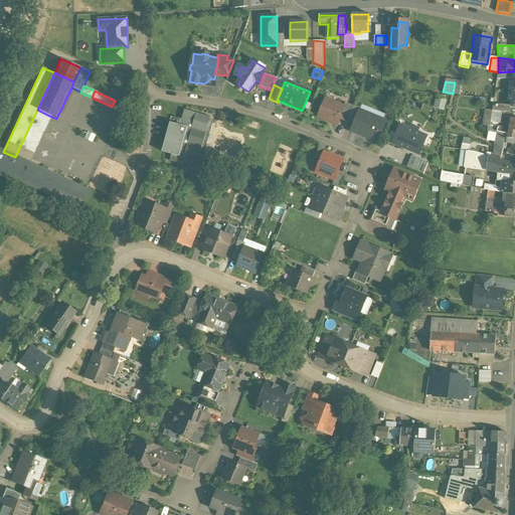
[(436,109),(447,110),(448,101),(438,99),(436,109)]
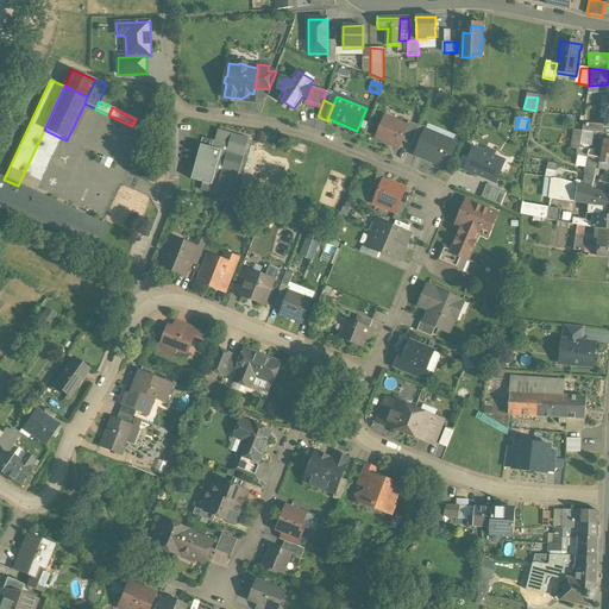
[(385,118),(376,138),(399,148),(401,142),(407,127),(407,126),(385,118)]
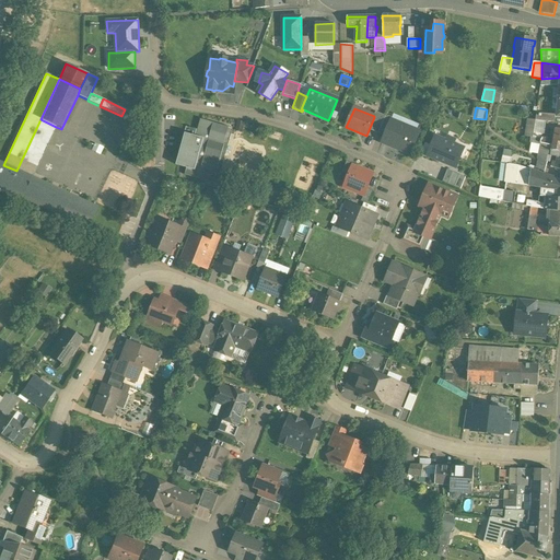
[(133,114),(125,109),(121,116),(130,120),(133,114)]
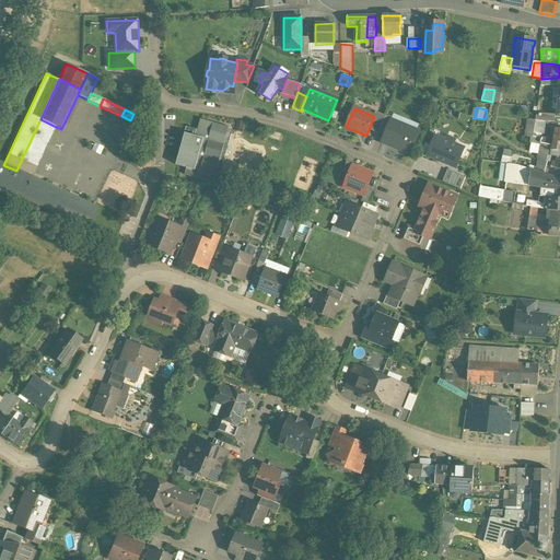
[(385,116),(375,112),(374,116),(374,117),(369,130),(378,133),(385,116)]
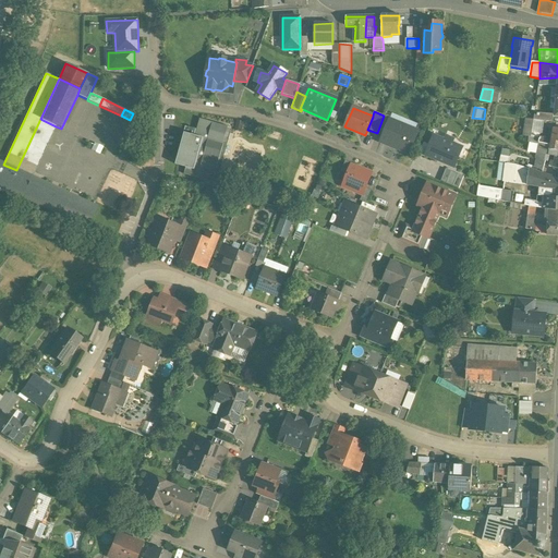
[(534,113),(534,120),(553,122),(554,114),(534,113)]
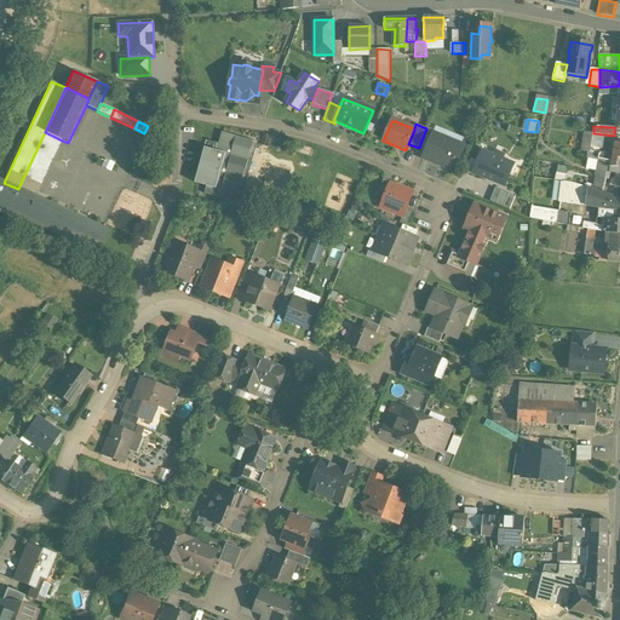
[(62,141),(45,132),(18,189),(35,197),(62,141)]
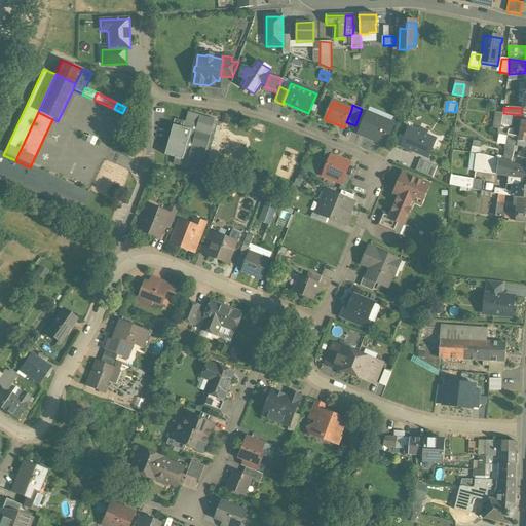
[(215,119),(188,112),(183,127),(195,132),(211,136),(215,119)]
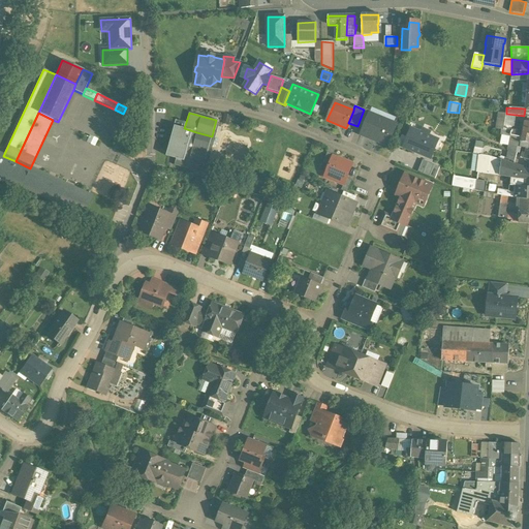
[(397,125),(370,114),(361,134),(387,146),(397,125)]
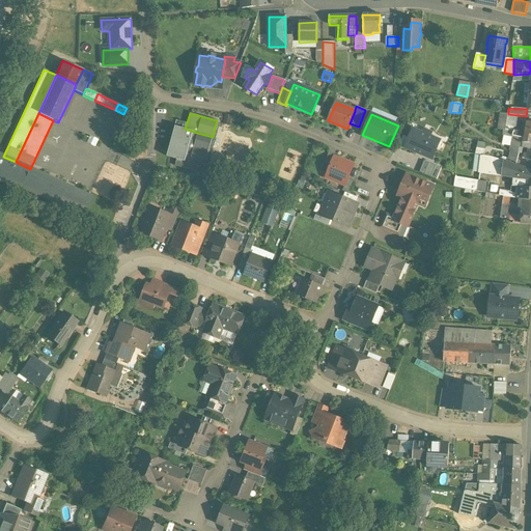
[(518,116),(507,115),(507,118),(505,131),(507,131),(508,126),(514,127),(514,128),(515,128),(518,116)]
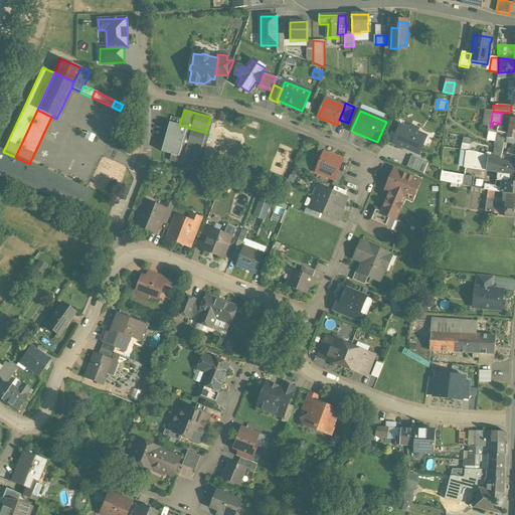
[(492,115),(485,114),(484,121),(484,122),(484,126),(490,127),(492,115)]
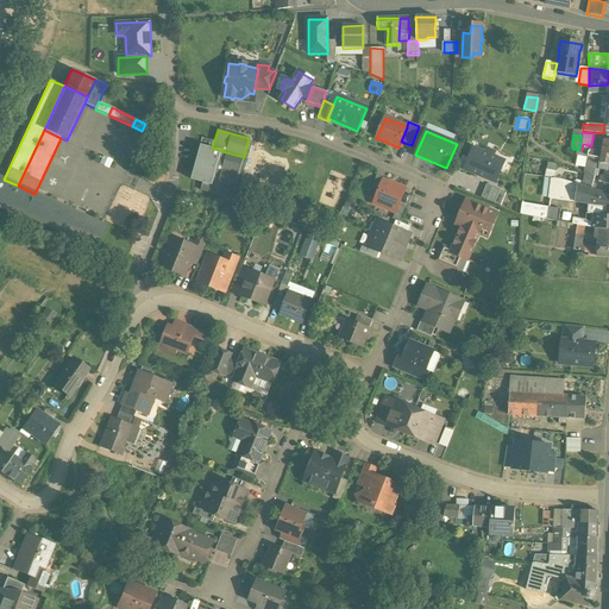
[(202,182),(212,148),(201,145),(192,180),(202,182)]
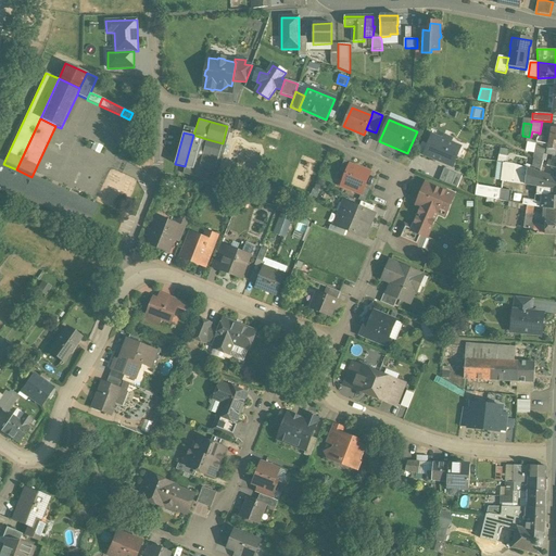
[(206,139),(193,135),(185,166),(182,174),(212,181),(223,143),(206,139)]
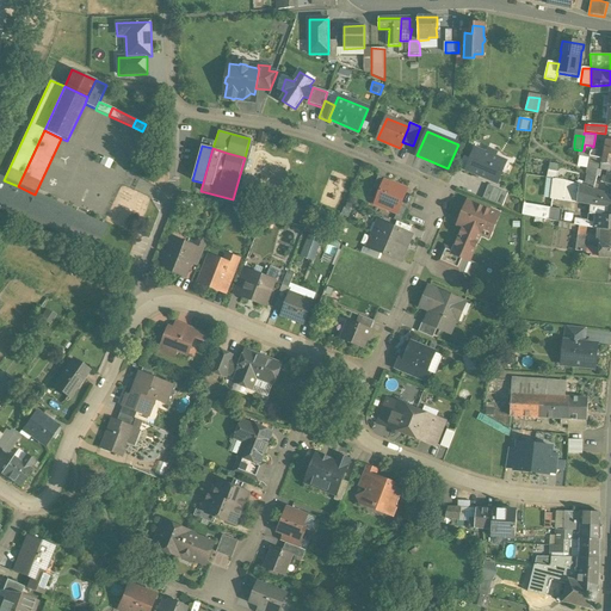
[(474,150),(467,170),(498,183),(506,164),(474,150)]
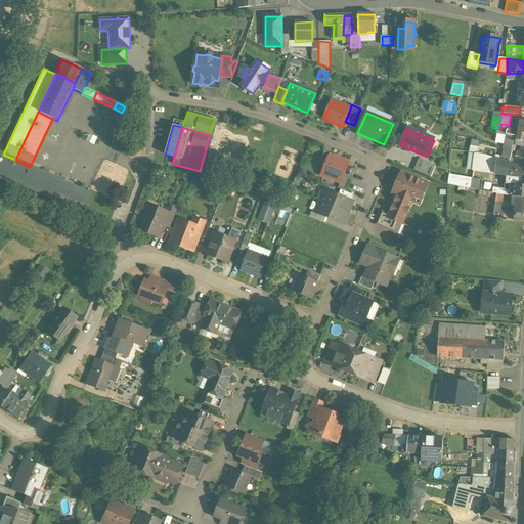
[(86,141),(94,145),(97,138),(89,134),(86,141)]
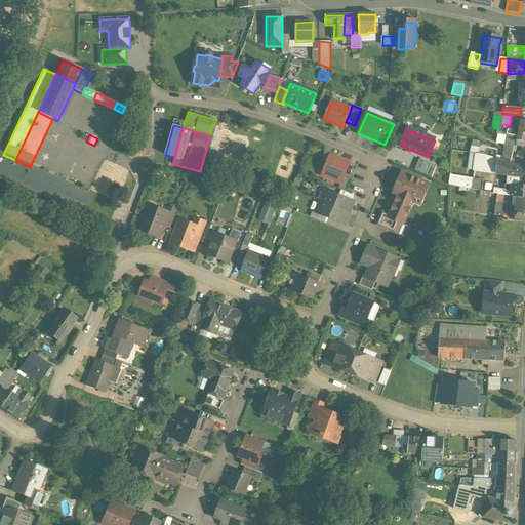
[(518,136),(507,134),(503,147),(506,148),(513,149),(513,146),(517,147),(518,140),(519,137),(518,136)]
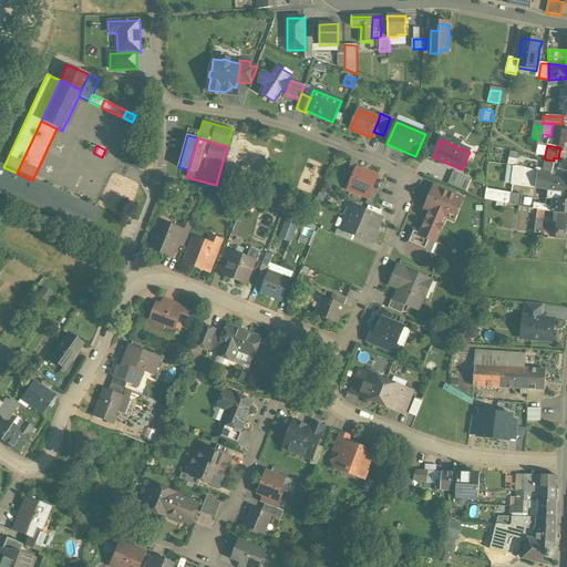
[(518,166),(521,153),(511,152),(508,165),(518,166)]
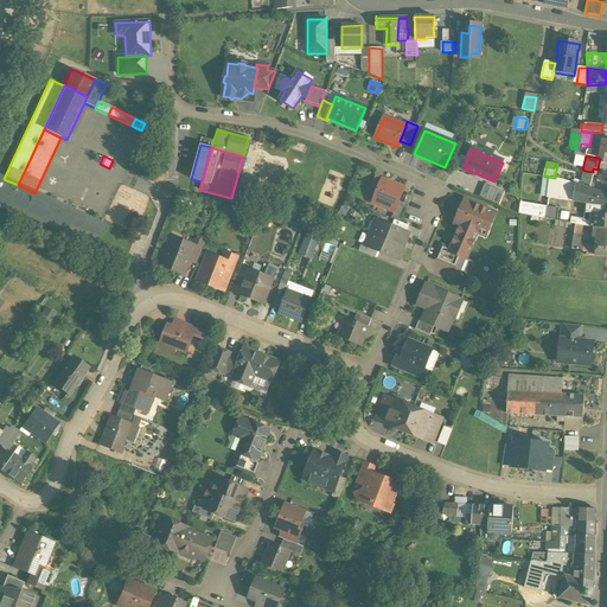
[(593,176),(585,173),(581,186),(589,189),(593,176)]
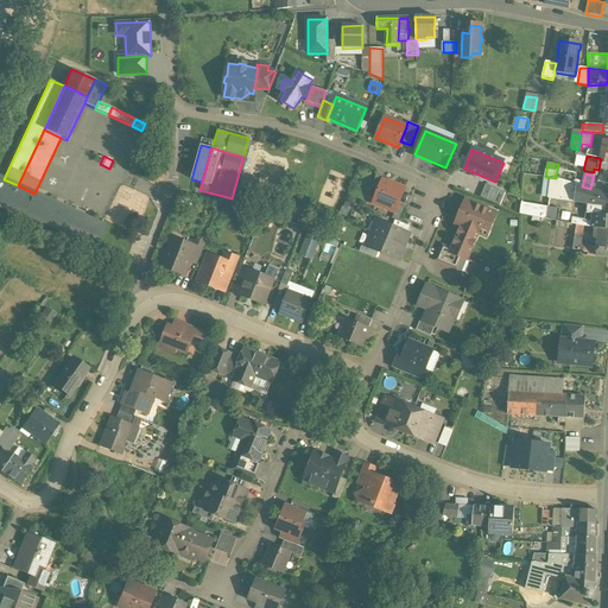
[(4,179),(0,176),(0,204),(74,239),(84,216),(35,194),(18,185),(4,179)]
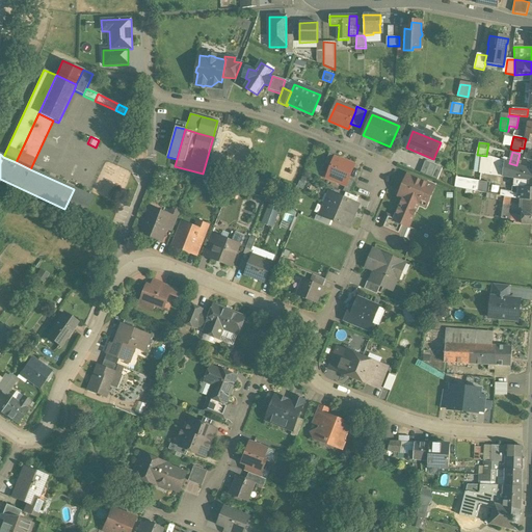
[(531,170),(529,171),(529,169),(516,165),(509,163),(505,161),(491,158),(482,156),(479,182),(502,185),(504,177),(528,181),(527,188),(531,188),(531,170)]
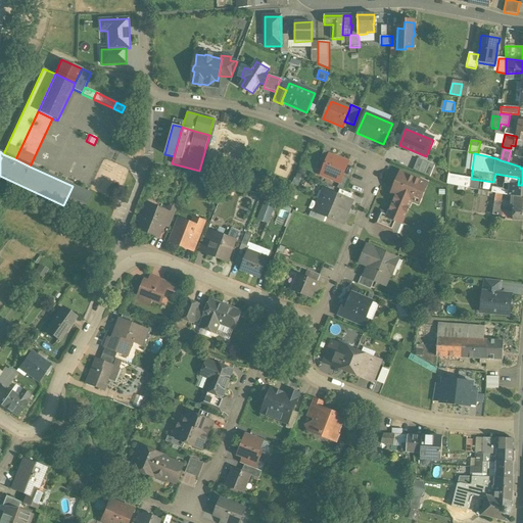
[(340,160),(329,155),(323,171),(326,172),(324,177),(339,183),(340,183),(343,177),(348,162),(340,159),(340,160)]
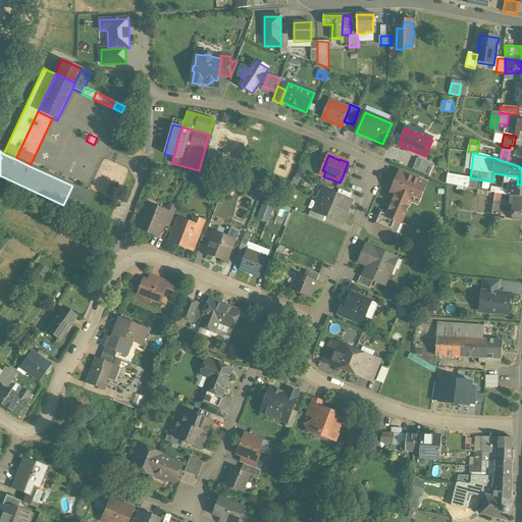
[(433,165),(417,158),(412,169),(430,176),(433,165)]
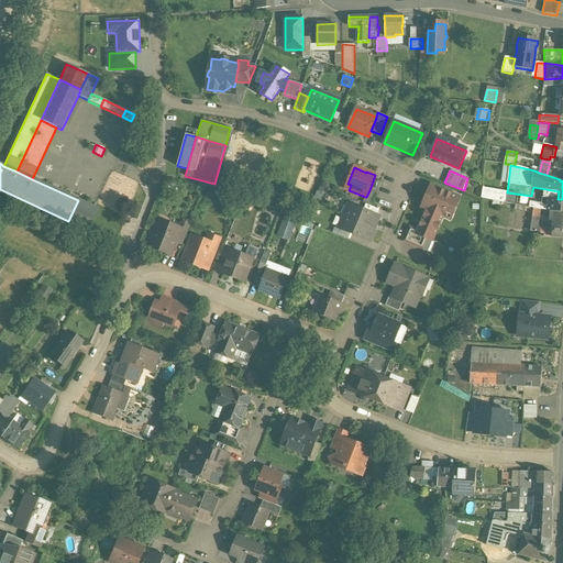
[(418,231),(417,234),(428,239),(432,241),(443,216),(442,214),(444,210),(453,214),(460,198),(431,186),(424,201),(431,205),(429,209),(428,209),(418,231)]
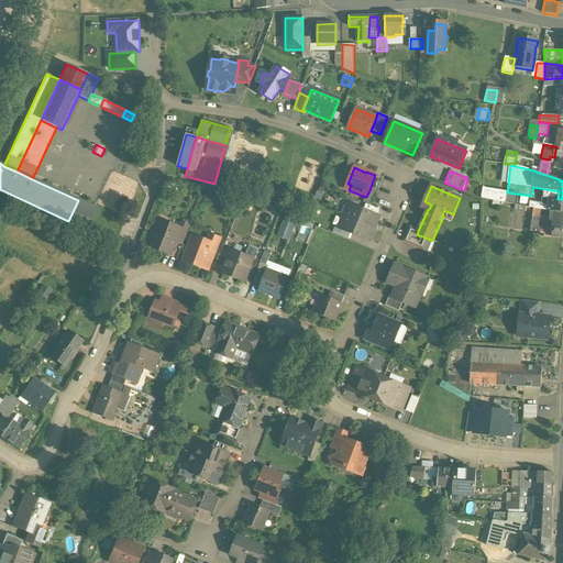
[(507,192),(483,188),(482,194),(482,198),(506,203),(507,192)]
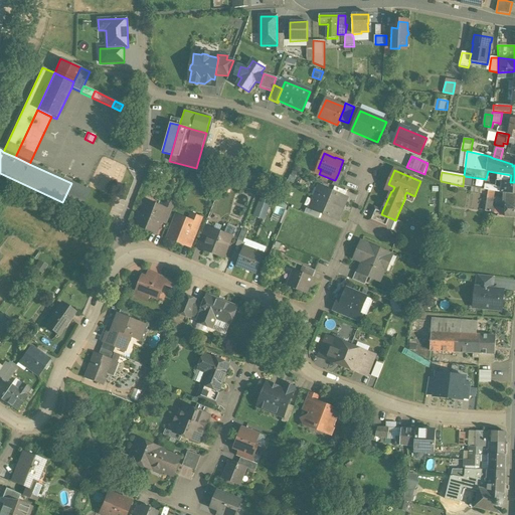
[(338,174),(335,180),(334,180),(332,186),(335,187),(338,188),(343,176),(338,174)]
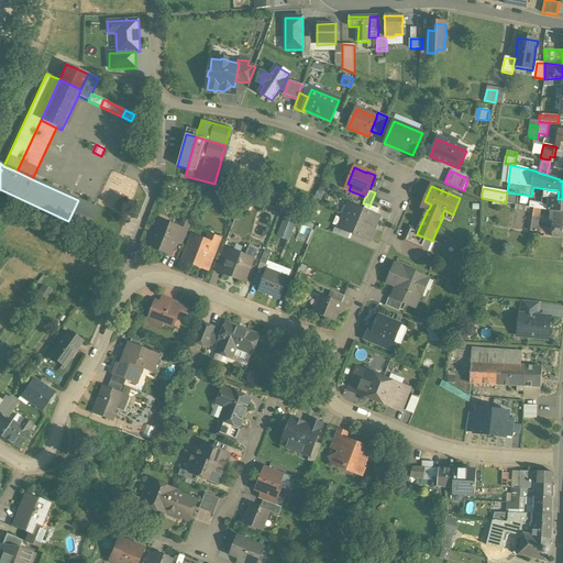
[(531,196),(507,192),(506,203),(530,208),(531,202),(531,196)]
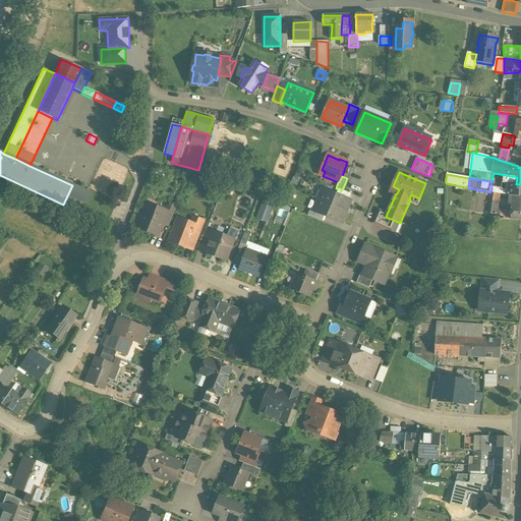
[(520,184),(516,184),(509,183),(508,190),(507,195),(512,196),(520,197),(520,184)]
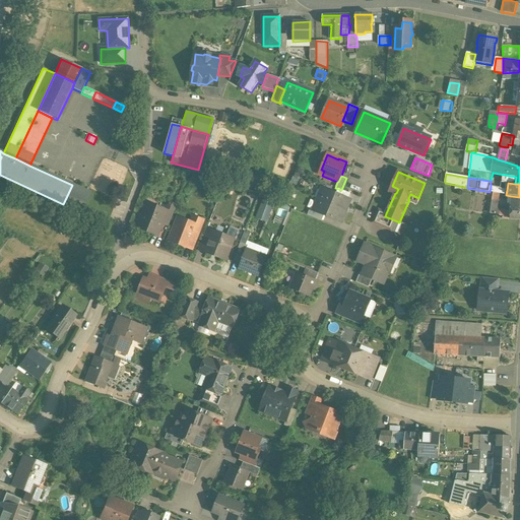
[(90,193),(72,185),(63,204),(81,212),(90,193)]
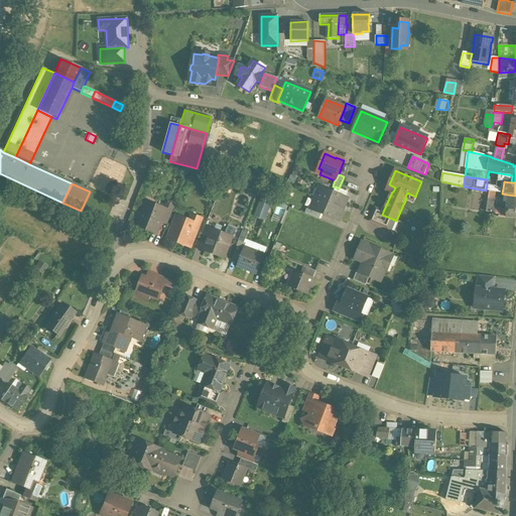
[(339,188),(336,187),(333,194),(346,199),(349,192),(339,188)]
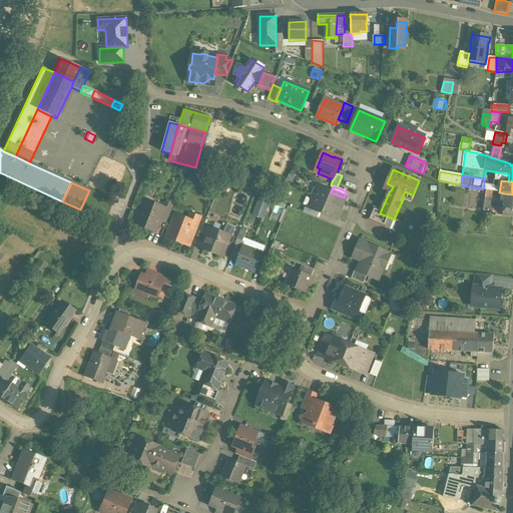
[(331,192),(320,187),(316,198),(340,208),(344,197),(331,192)]
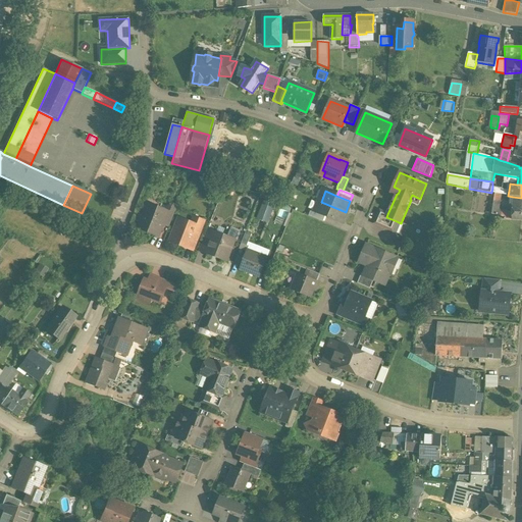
[(501,194),(494,193),(492,209),(499,210),(501,194)]
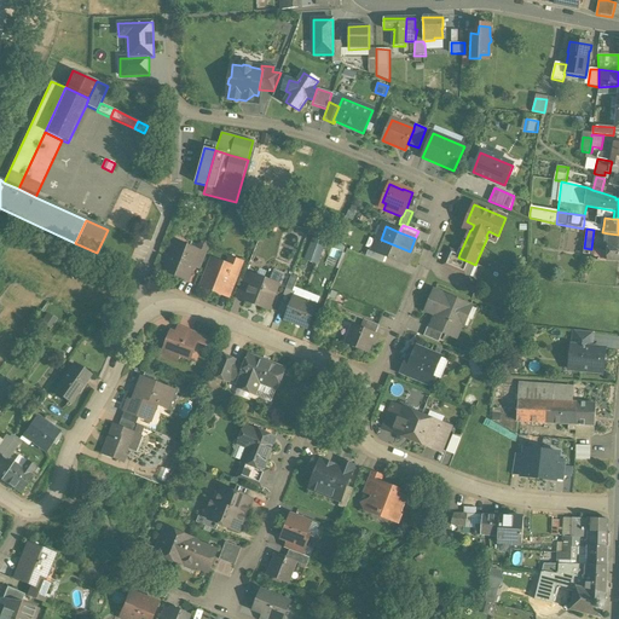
[(618,235),(608,233),(607,255),(607,261),(618,261),(618,235)]
